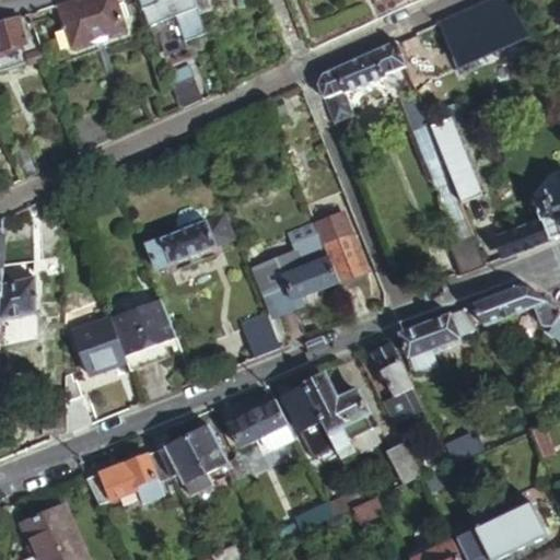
[(126,27),(116,0),(69,0),(56,4),(70,47),(126,27)]
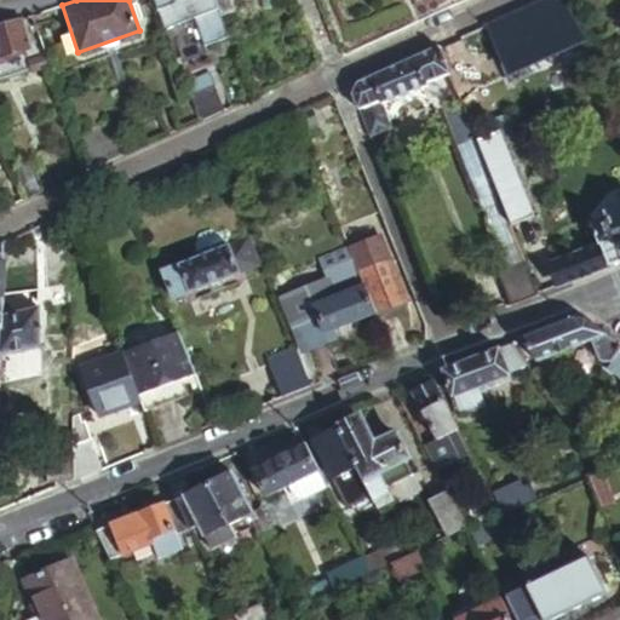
[(148,0),(161,29),(181,22),(178,15),(213,1),(212,0),(148,0)]
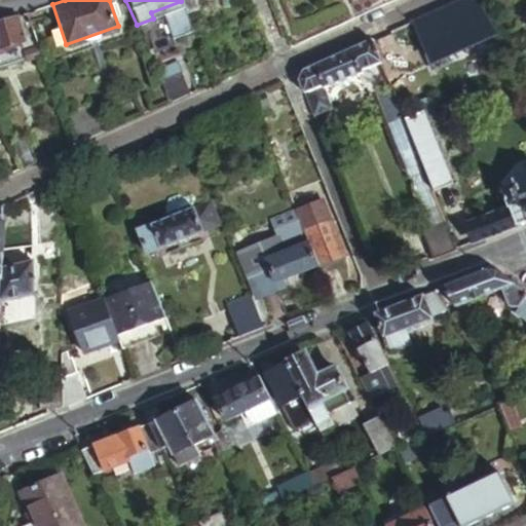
[(180,0),(181,1),(187,15),(197,10),(193,0),(180,0)]
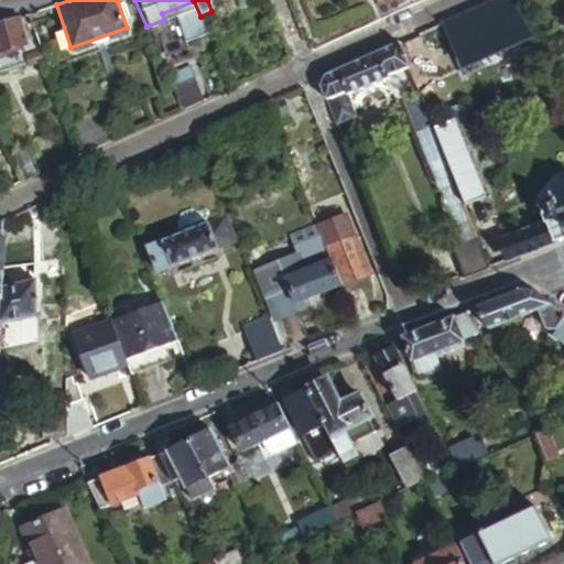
[(511,0),(488,0),(441,22),(461,64),(529,32),(511,0)]
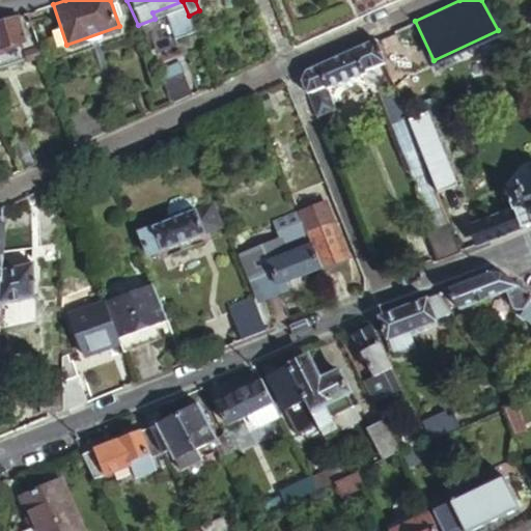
[(16,17),(0,20),(0,51),(25,42),(16,17)]
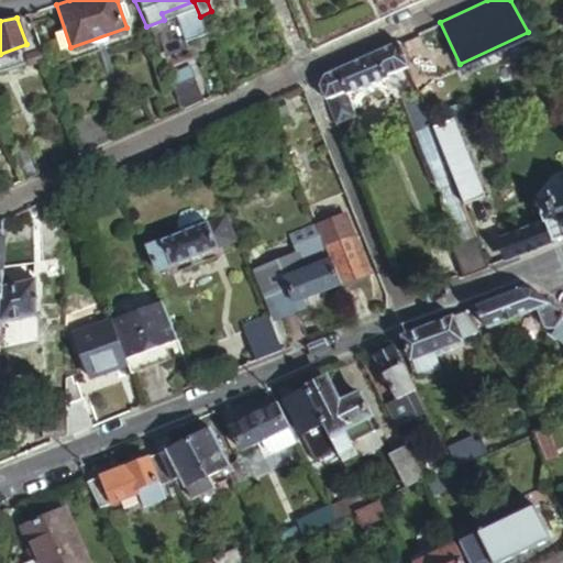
[(409,65),(399,41),(326,74),(321,89),(327,102),(329,101),(344,94),(346,99),(350,98),(388,81),(386,75),(409,65)]
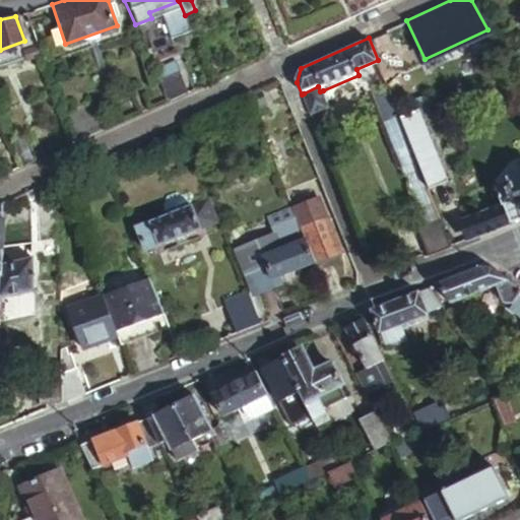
[(152,67),(167,101),(178,95),(188,90),(174,58),(152,67)]
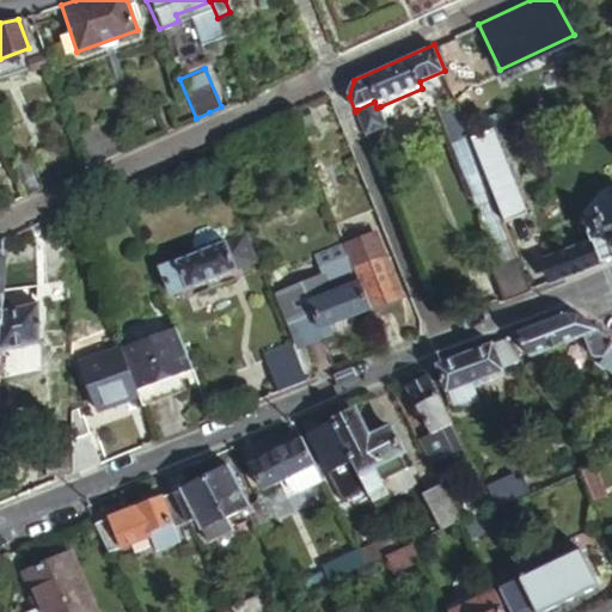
[(470,135),(451,87),(432,95),(464,182),(484,173),(470,135)]
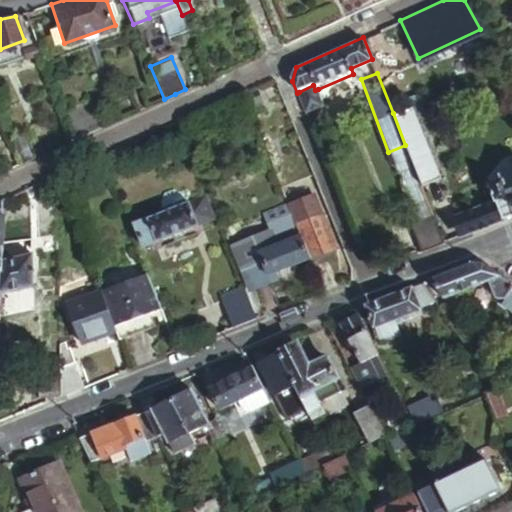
[(313,85),(299,92),(308,116),(326,108),(318,89),(315,90),(313,85)]
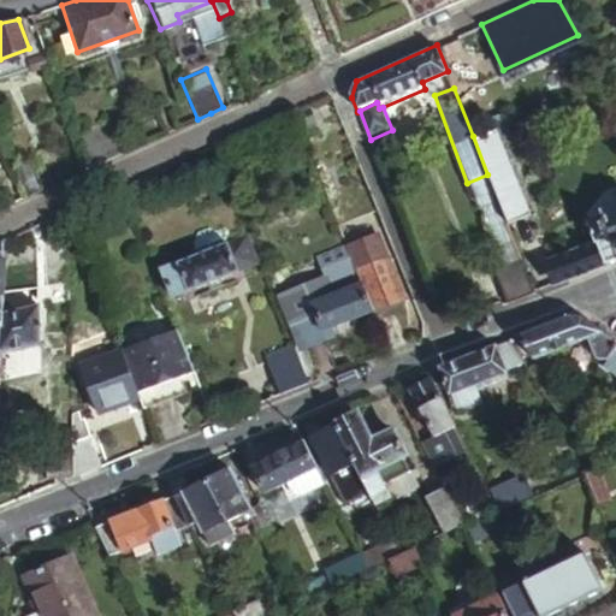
[(308,120),(303,108),(291,113),(296,125),(308,120)]
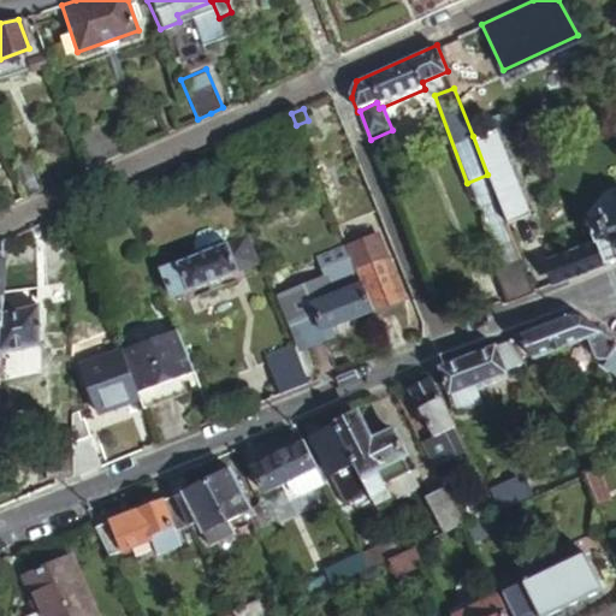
[(498,128),(473,136),(487,175),(507,224),(531,213),(501,136),(498,128)]
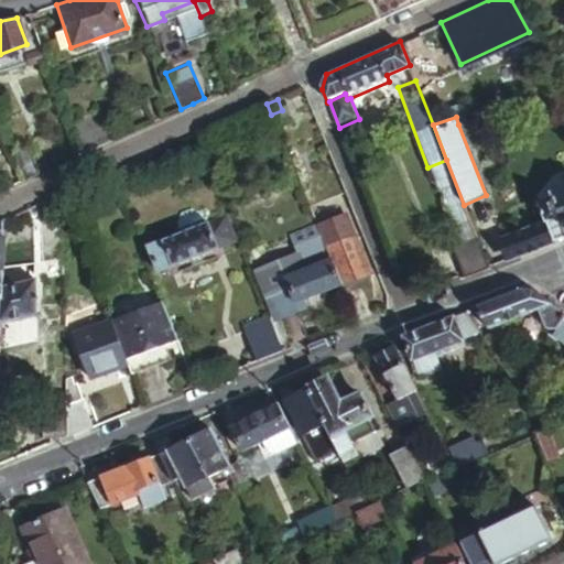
[(427,167),(456,240),(475,234),(464,205),(446,160),(427,167)]
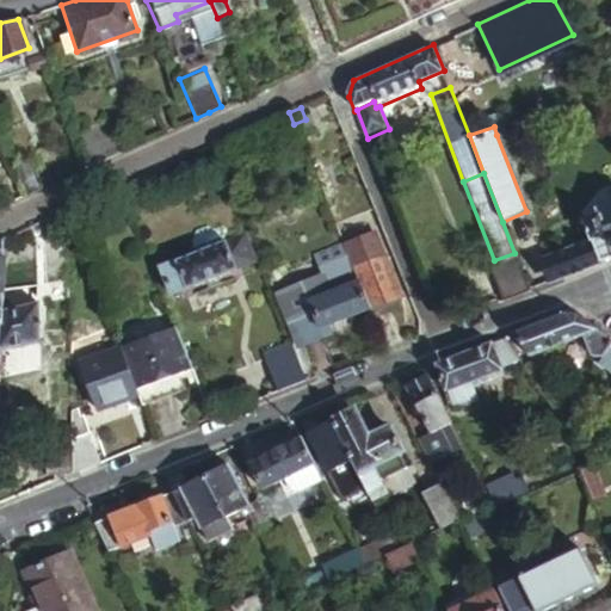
[(550,282),(610,258),(610,201),(597,208),(598,214),(584,220),(591,239),(542,259),(550,282)]
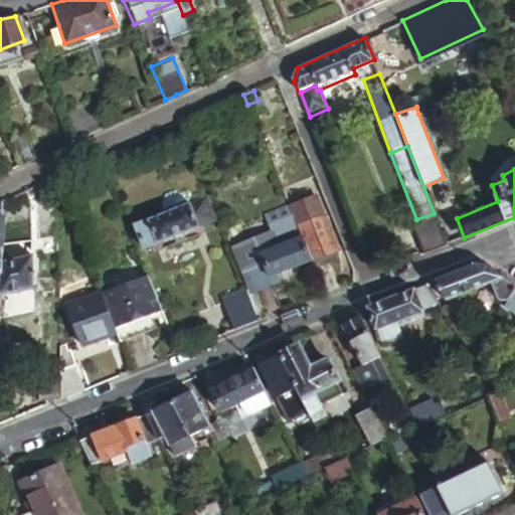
[(165,215),(185,207),(181,198),(173,193),(163,197),(161,206),(165,215)]
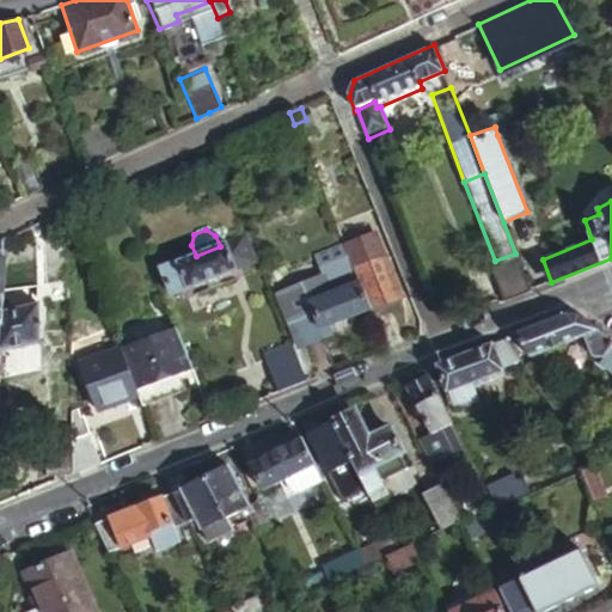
[(372,233),(343,245),(344,249),(352,268),(353,271),(368,308),(398,298),(372,233)]
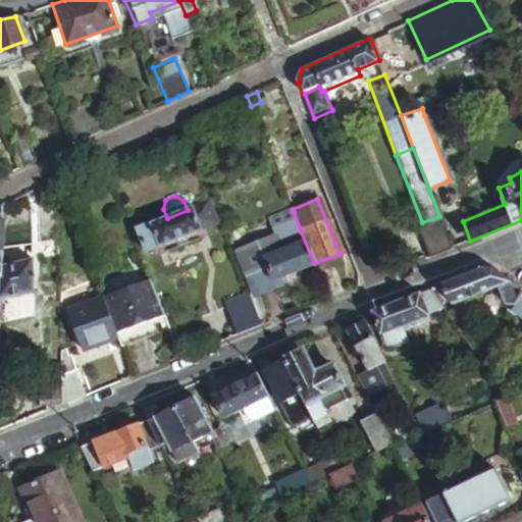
[(212,227),(203,204),(188,210),(167,218),(134,232),(143,254),(212,227)]
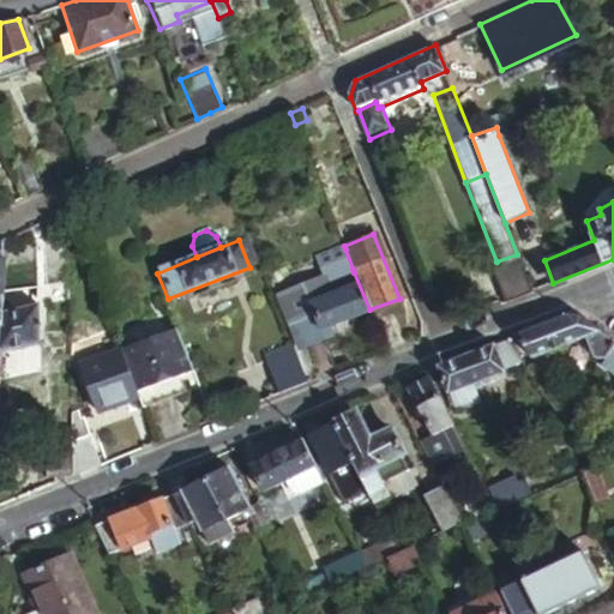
[(327,327),(369,309),(354,272),(353,269),(345,250),(344,246),(315,258),(323,277),(282,293),(304,347),(331,336),(327,327)]
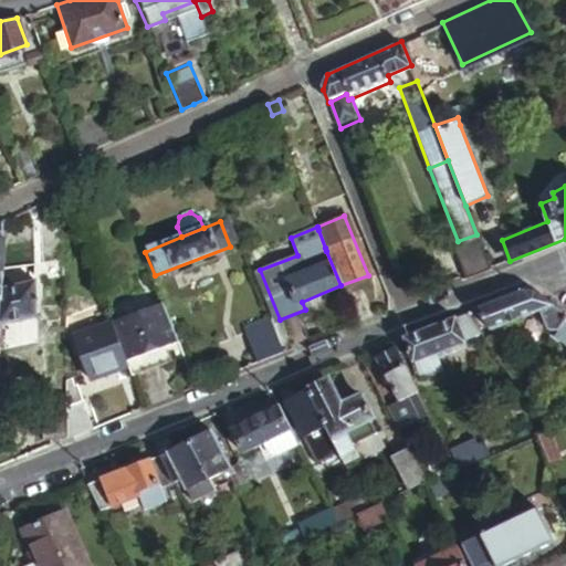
[(449,244),(462,281),(491,270),(477,234),(458,241),(449,244)]
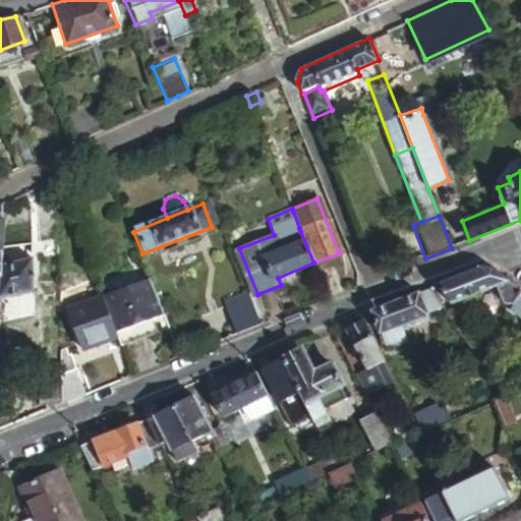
[(0,267),(0,302),(31,304),(32,269),(0,267)]
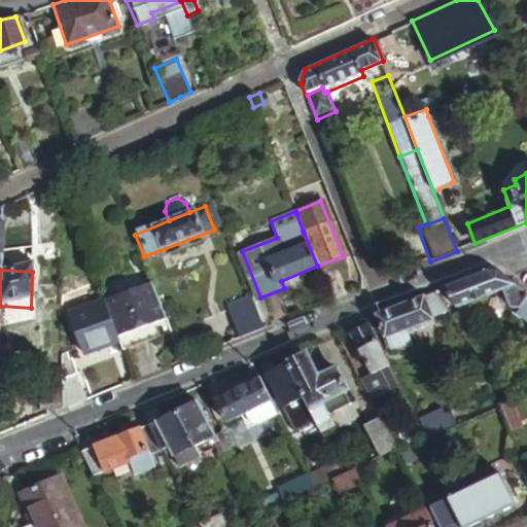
[(482,274),(449,286),(459,307),(502,289),(511,310),(523,317),(526,315),(526,294),(498,276),(482,274)]
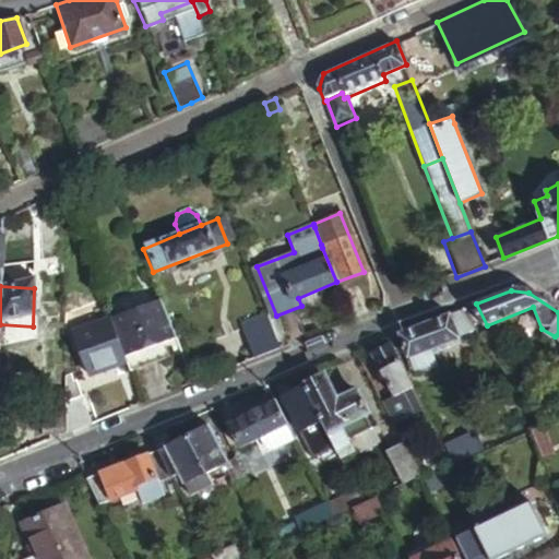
[(175,336),(159,298),(107,319),(125,365),(127,371),(167,355),(163,341),(175,336)]
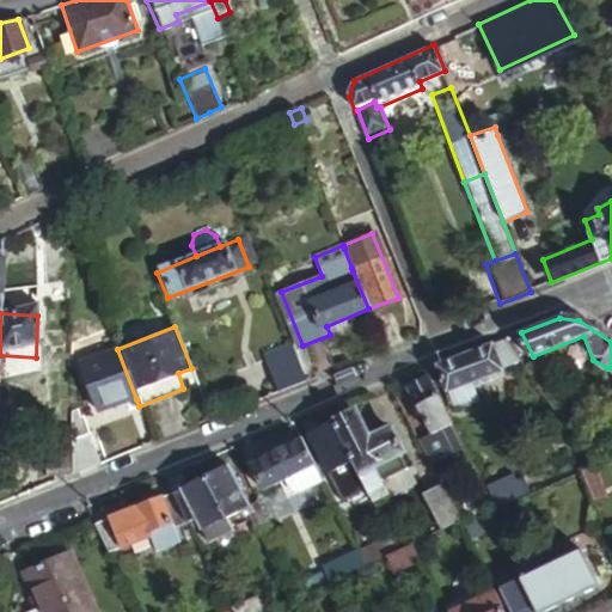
[(512,365),(530,357),(516,335),(433,368),(450,414),(473,404),(466,386),(513,368),(512,365)]
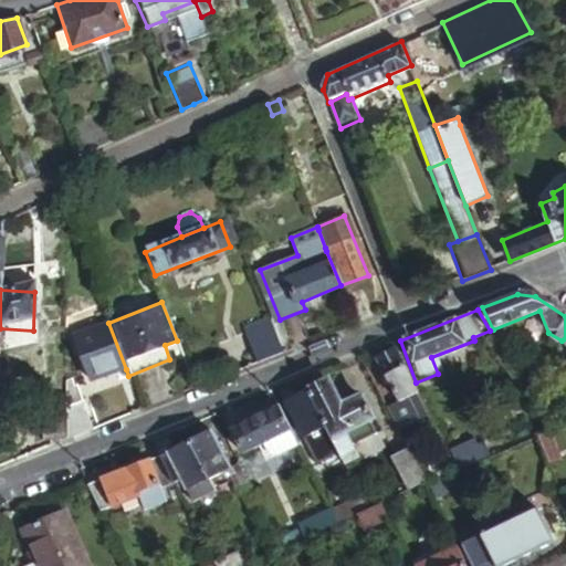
[(126,369),(108,323),(107,320),(69,335),(87,385),(126,369)]
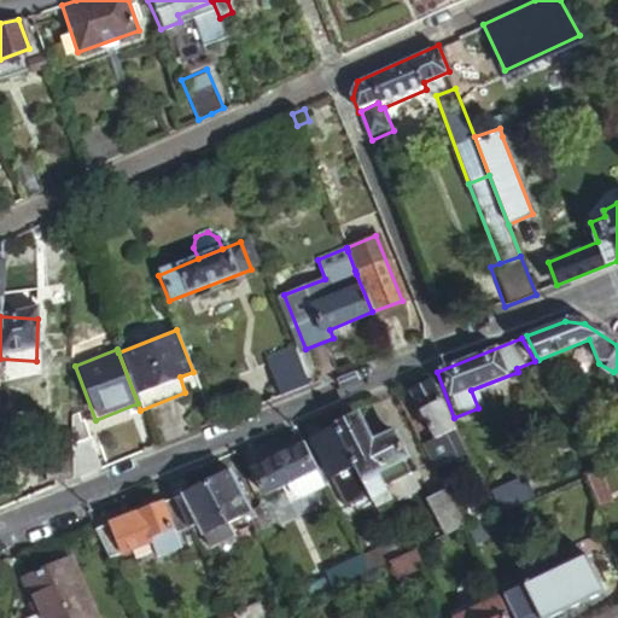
[(313,383),(303,359),(285,367),(293,390),(313,383)]
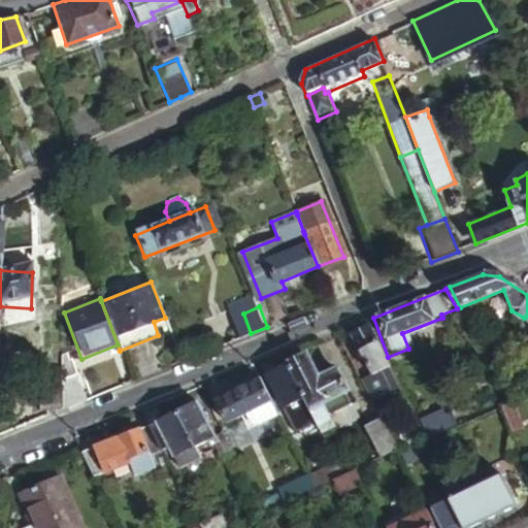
[(370,378),(387,369),(365,329),(350,338),(370,378)]
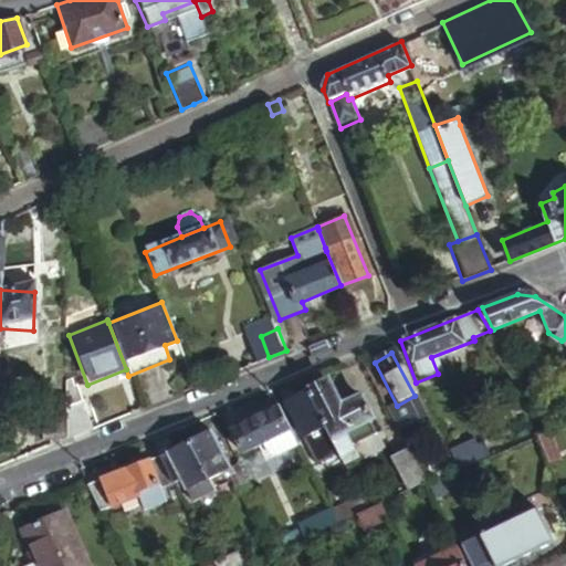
[(63,440),(87,430),(72,387),(67,387),(67,378),(62,378),(62,404),(63,440)]
